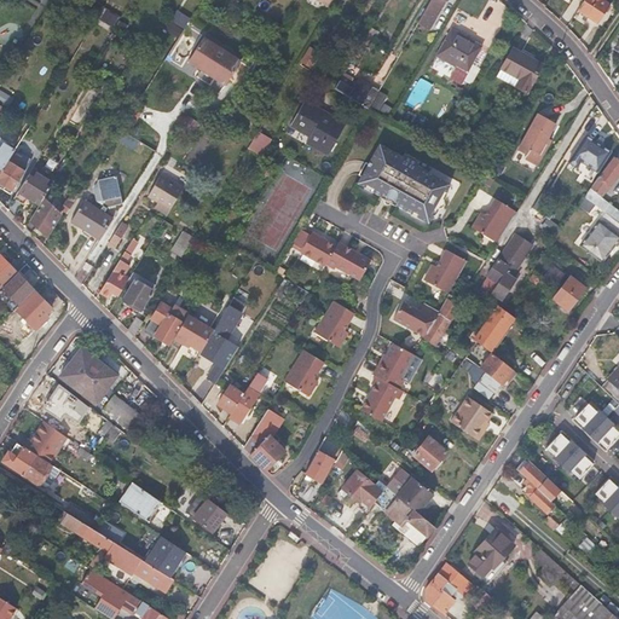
[(584,0),(583,3),(577,11),(606,30),(618,12),(602,1),(601,0),(584,0)]
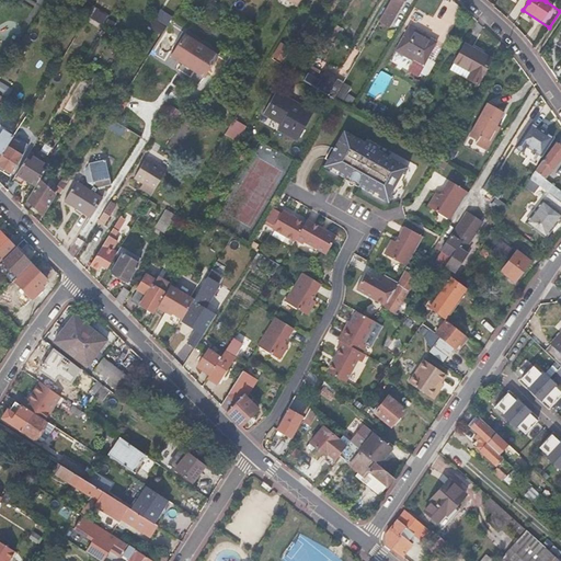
[(87,18),(102,26),(109,13),(93,6),(87,18)]
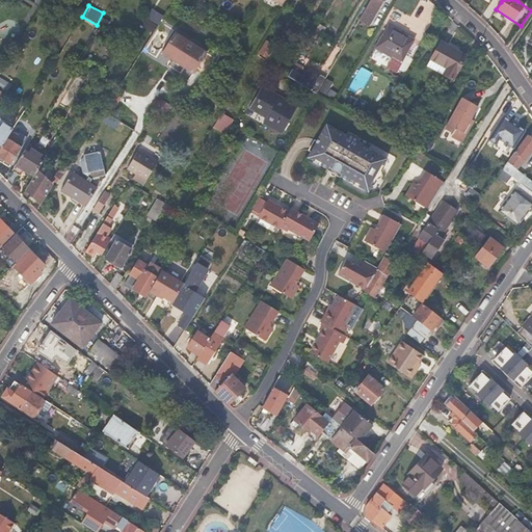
[(392,7),(386,19),(395,24),(401,12),(392,7)]
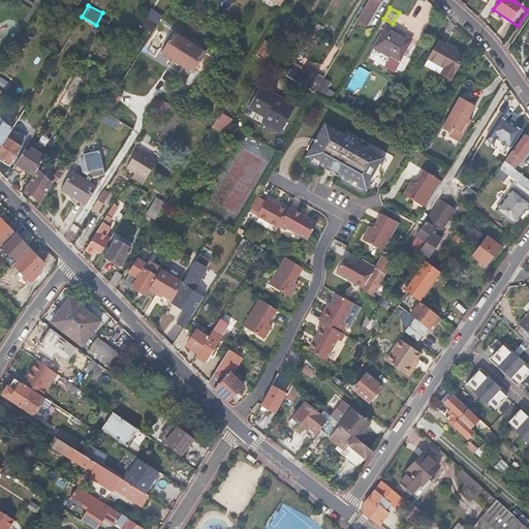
[(158,25),(162,18),(152,10),(147,18),(158,25)]
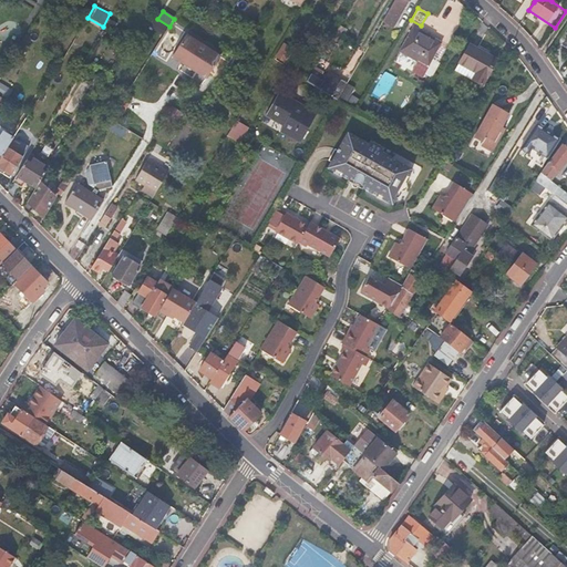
[(334,35),(339,38),(346,26),(341,23),(334,35)]
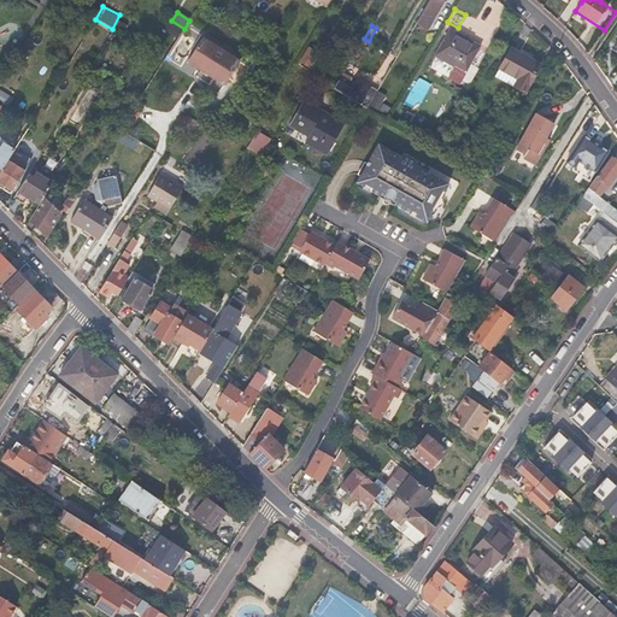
[(468,65),(479,47),(450,29),(434,56),(463,74),(459,80),(466,84),(474,70),(468,65)]
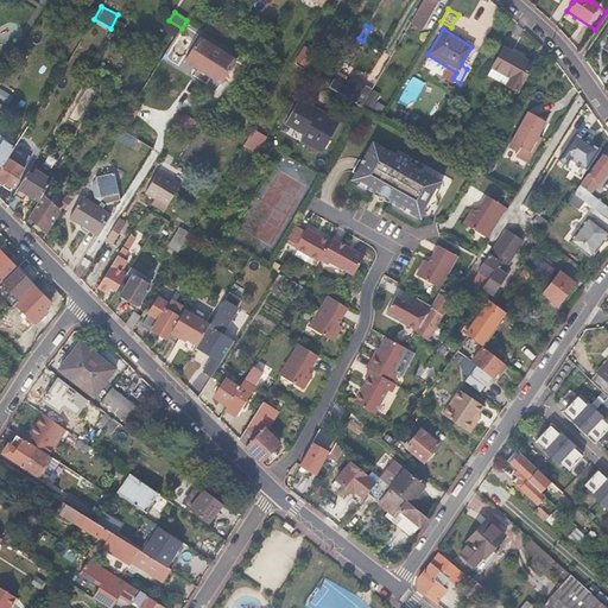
[(236,61),(200,36),(184,59),(192,65),(198,64),(209,73),(210,77),(221,84),(236,61)]
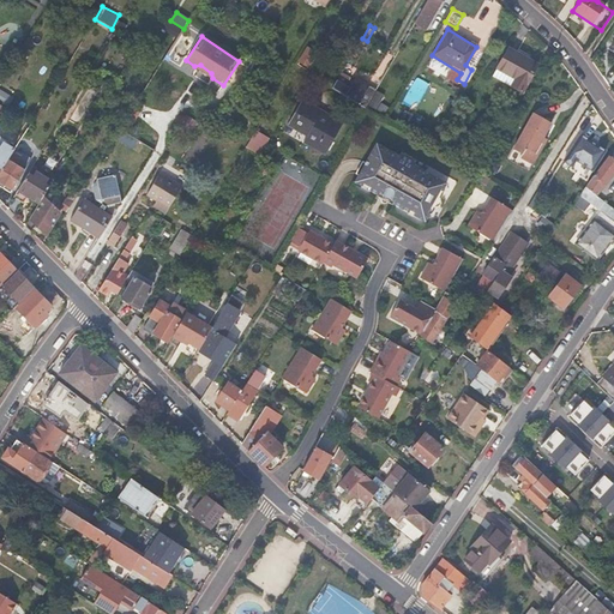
[(539,66),(509,48),(497,67),(516,78),(511,85),(523,92),(539,66)]
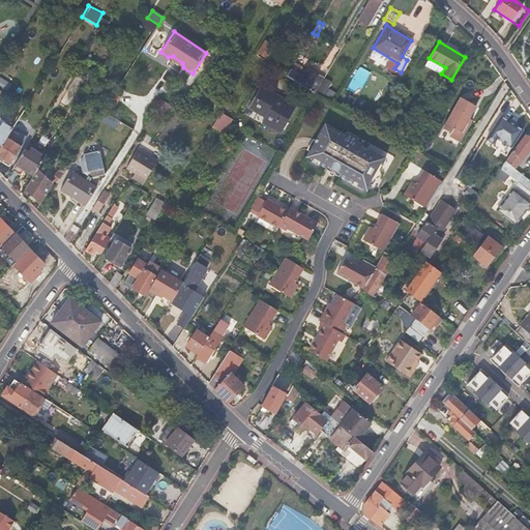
[(260,55),(266,58),(272,47),(266,42),(259,54),(260,55)]
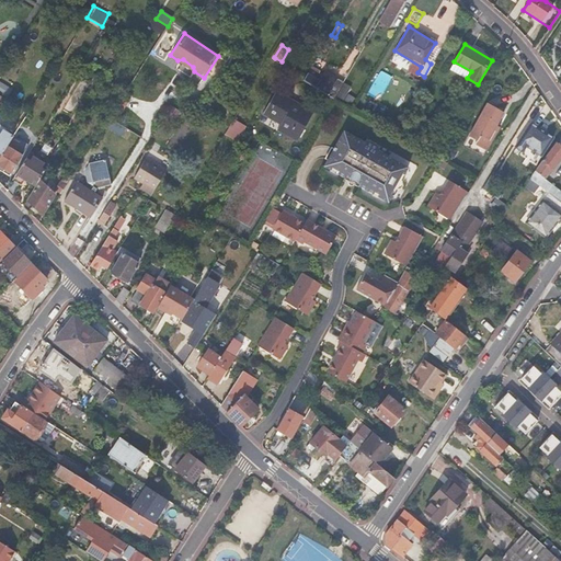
[(276,70),(282,61),(275,58),(271,66),(276,70)]
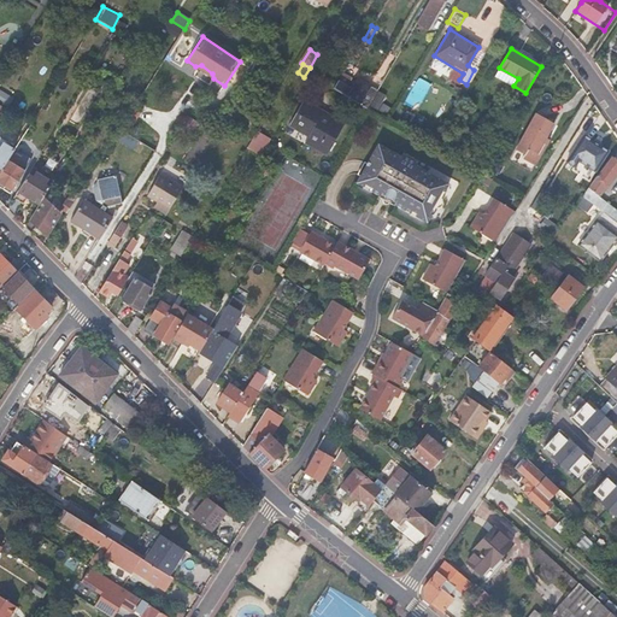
[(513,86),(518,78),(499,68),(495,75),(513,86)]
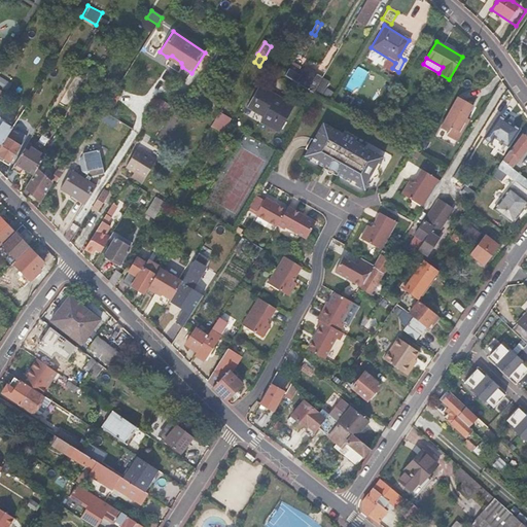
[(314,94),(322,78),(305,68),(302,73),(300,76),(294,73),(289,70),(286,75),(314,94)]
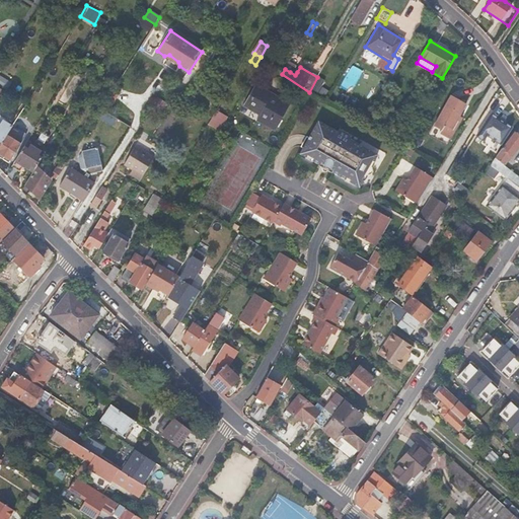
[(218,80),(206,72),(196,88),(202,91),(209,80),(216,84),(218,80)]
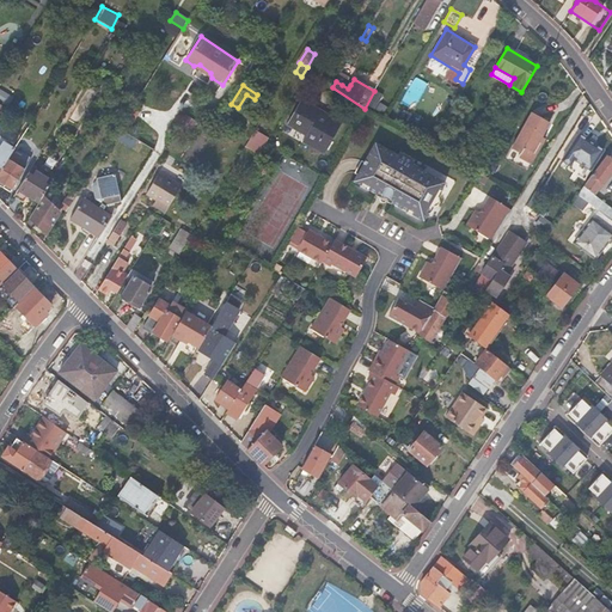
[(0,89),(0,98),(10,104),(13,96),(0,89)]
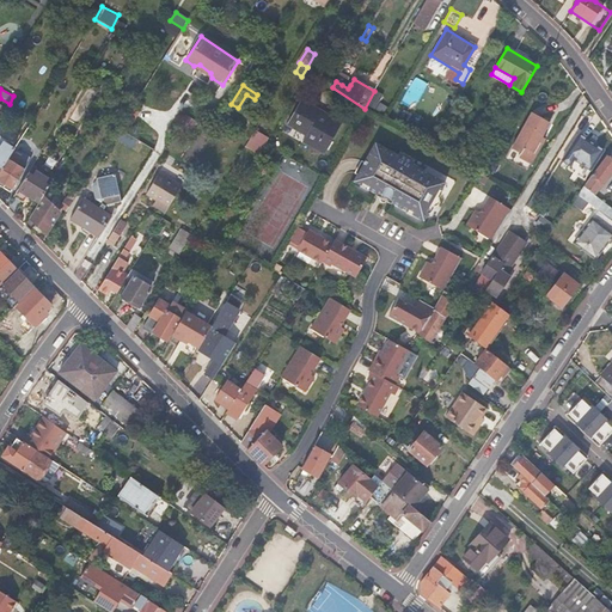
[(312,138),(308,145),(325,154),(343,122),(328,112),(325,114),(301,101),(288,124),(307,135),(312,138)]
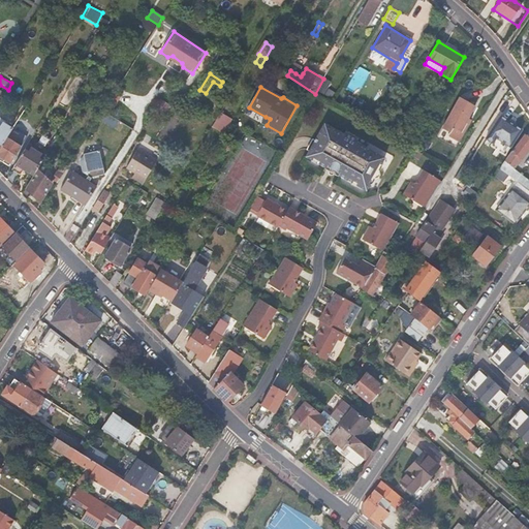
[(448,134),(467,101),(460,97),(440,130),(448,134)]
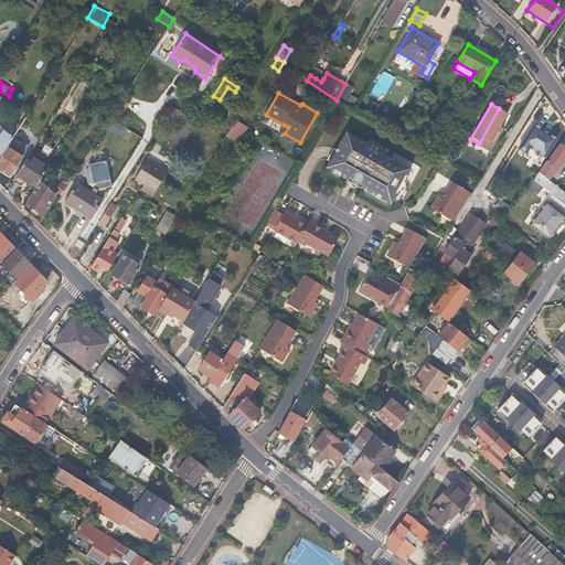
[(244,106),(236,119),(247,126),(252,118),(247,115),(251,109),(244,106)]
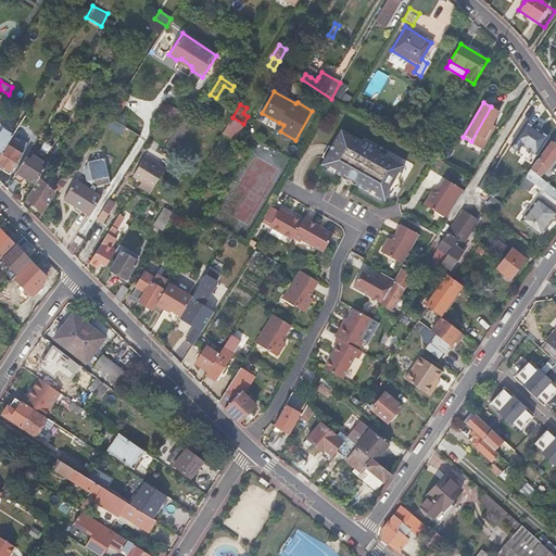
[(500,111),(491,106),(471,141),(482,148),(495,125),(492,124),(494,121),(500,111)]
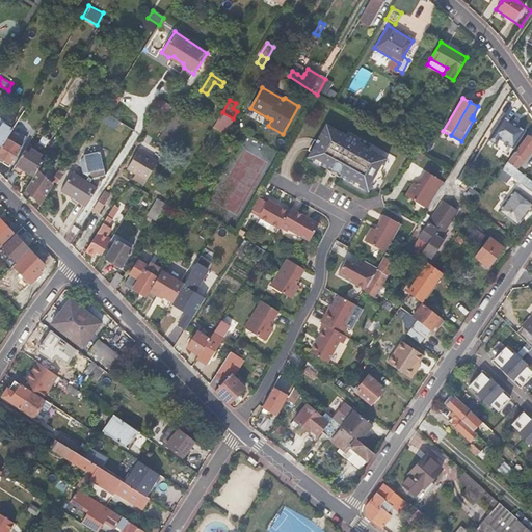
[(225,134),(234,120),(233,118),(222,112),(213,127),(225,134)]
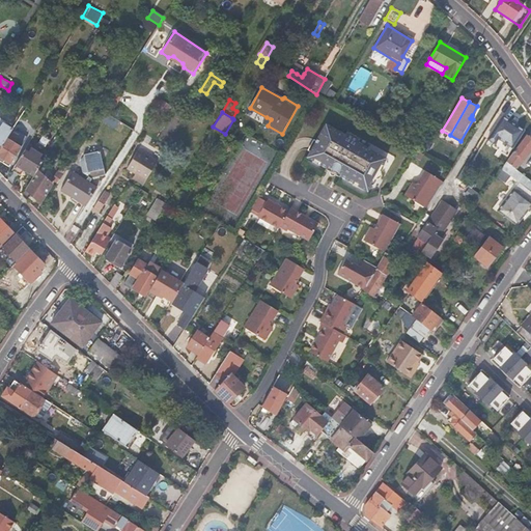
[(503,116),(488,139),(495,143),(494,146),(508,156),(513,147),(524,130),(503,116)]
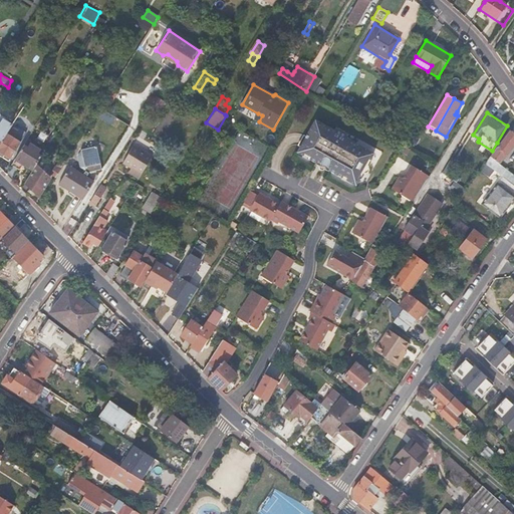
[(0,142),(6,134),(9,127),(12,123),(0,116),(0,142)]
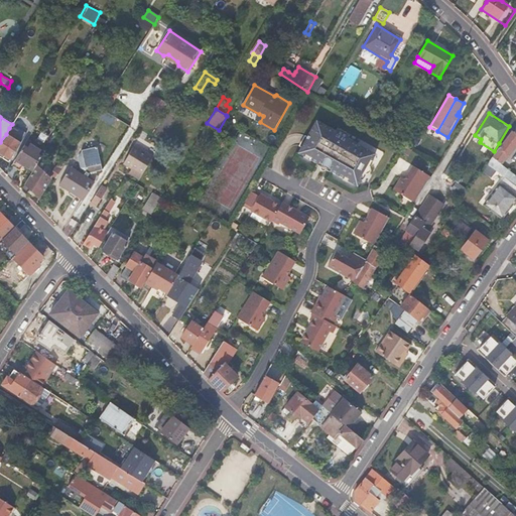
[(335,133),(316,122),(297,155),(355,189),(374,157),(347,140),(349,137),(337,130),(335,133)]
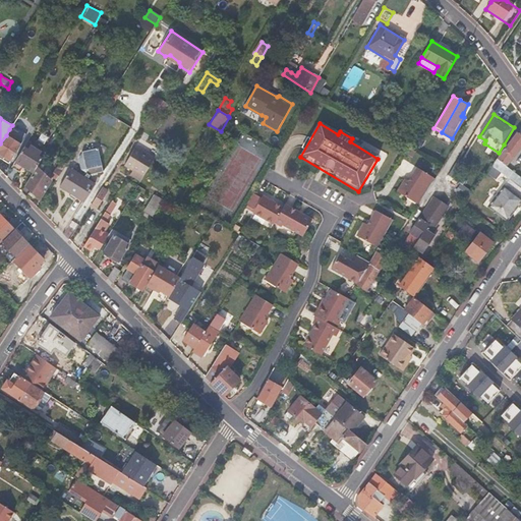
[(506,150),(505,149),(497,159),(494,163),(490,167),(500,175),(502,173),(506,166),(520,146),(520,134),(518,133),(506,150)]
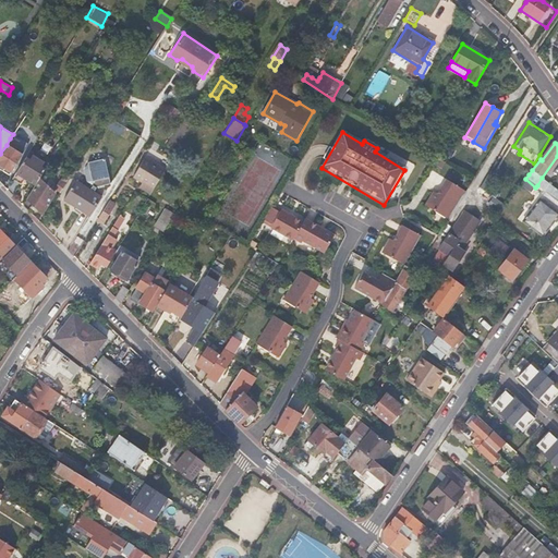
[(0,154),(0,164),(11,171),(22,155),(7,145),(0,154)]
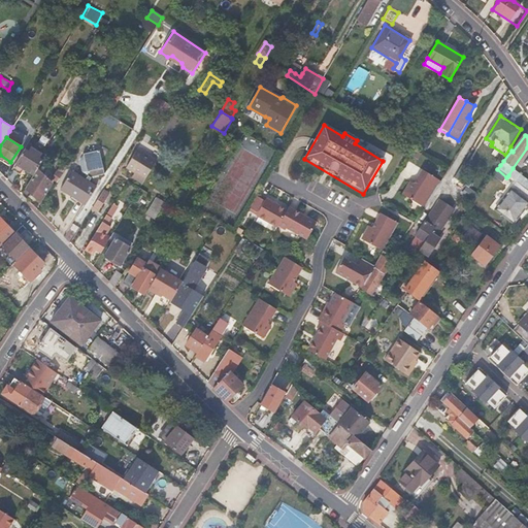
[(452,145),(443,141),(438,151),(447,155),(452,145)]
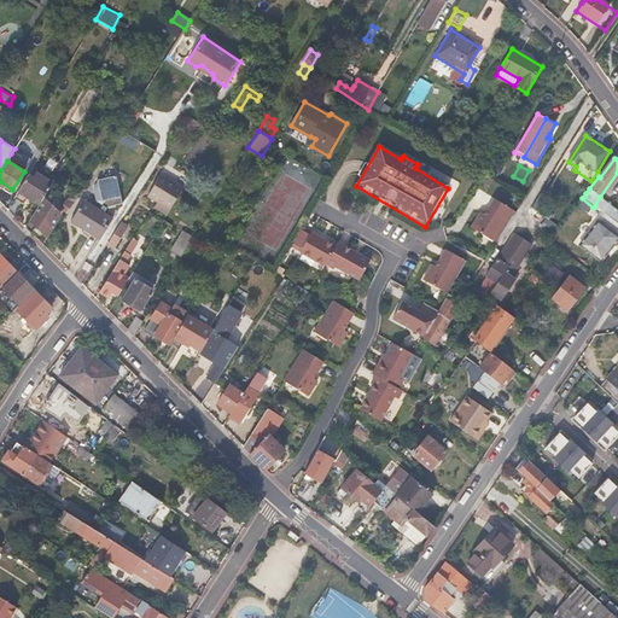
[(40,204),(44,198),(53,184),(31,168),(15,198),(27,207),(31,199),(40,204)]
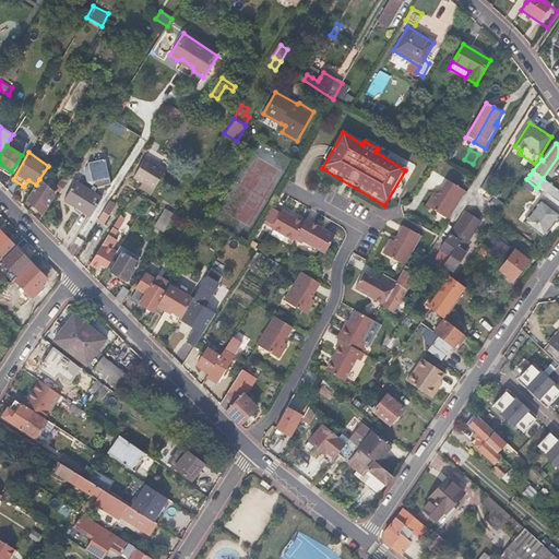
[(137,173),(144,178),(157,157),(149,153),(137,173)]
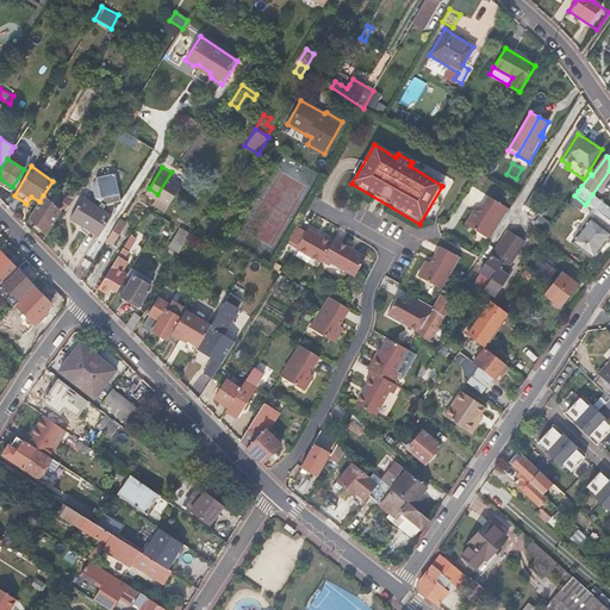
[(172,172),(157,194),(170,203),(185,180),(172,172)]
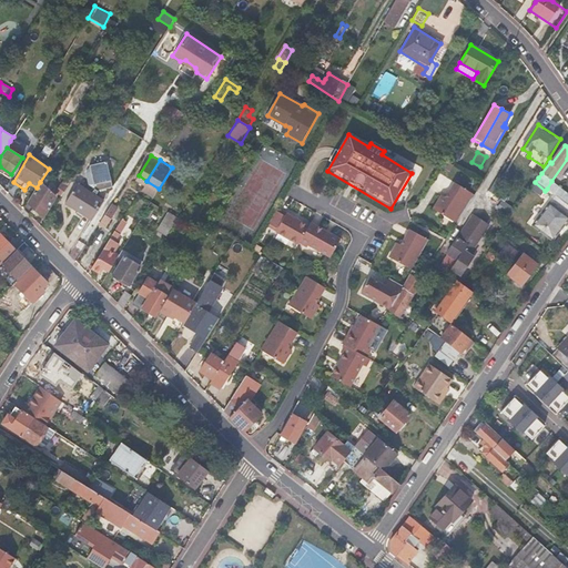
[(472,162),(468,169),(476,173),(480,166),(472,162)]
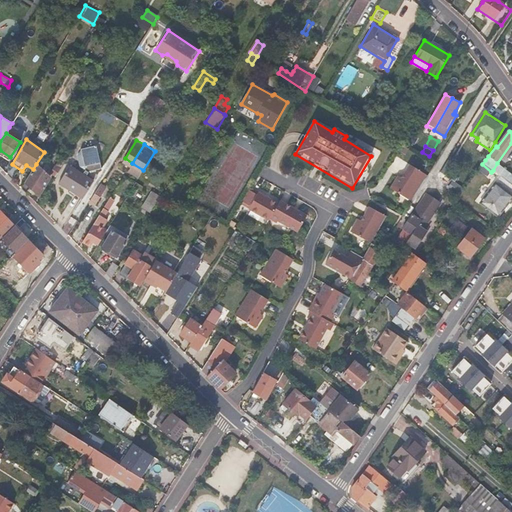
[(59,182),(83,197),(94,180),(86,175),(90,170),(101,167),(97,147),(81,150),(85,169),(82,174),(70,165),(59,182)]
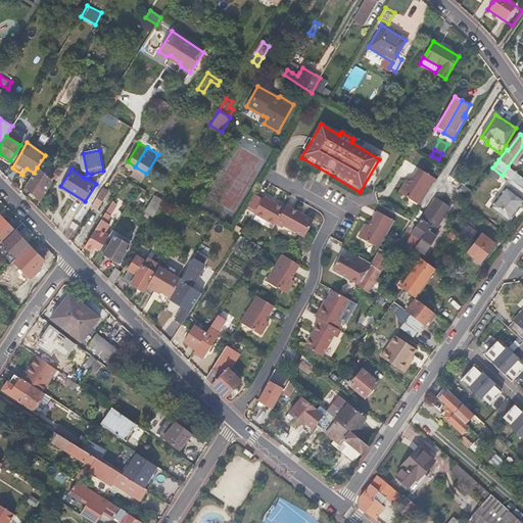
[(522,178),(508,167),(504,174),(511,180),(510,181),(517,186),(522,178)]
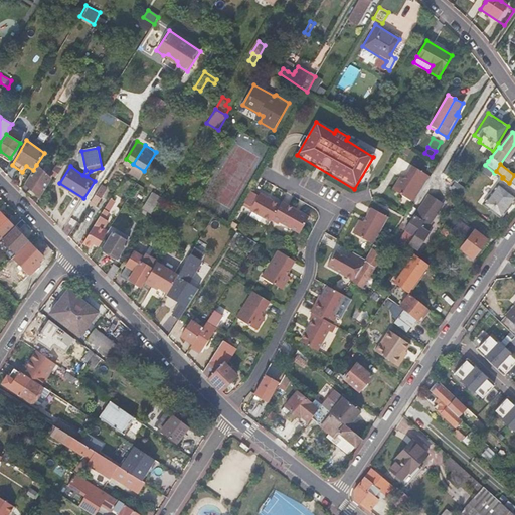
[(33,170),(25,182),(39,192),(50,175),(36,165),(33,170)]
